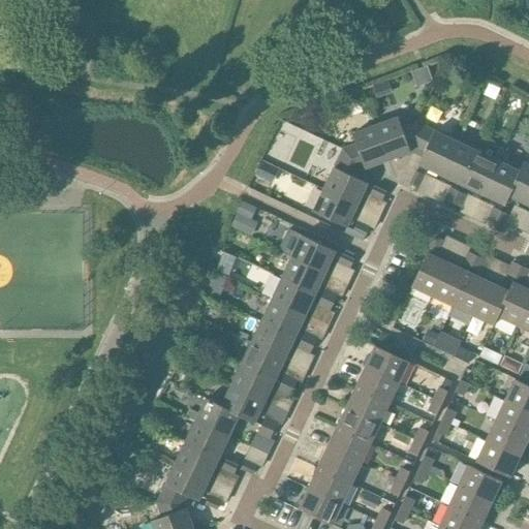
[(424,154),(435,131),(416,122),(402,127),(399,117),(375,125),(389,160),(411,152),(410,150),(414,149),(424,154)]
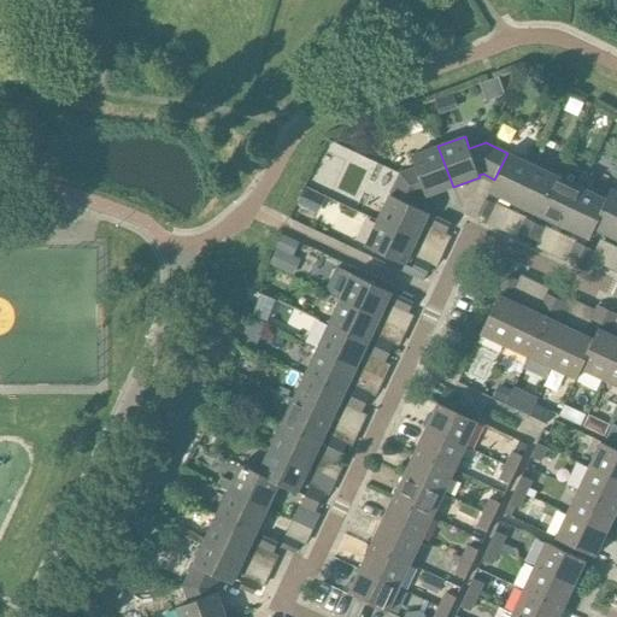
[(453,187),(438,146),(411,156),(416,168),(400,174),(389,195),(416,207),(422,197),(425,194),(427,197),(453,187)]
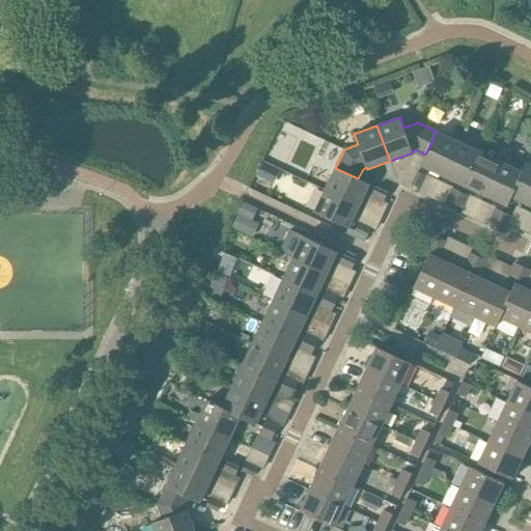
[(437,132),(425,155),(420,165),(443,175),(458,142),(437,132)]
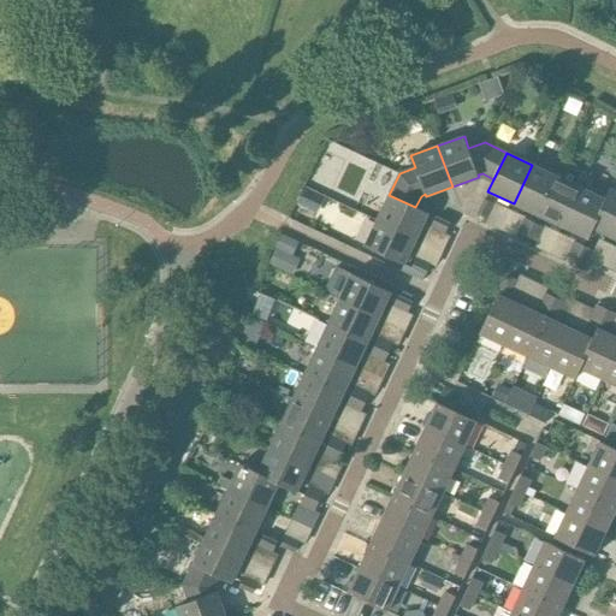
[(514,203),(538,215),(556,177),(532,165),(514,203)]
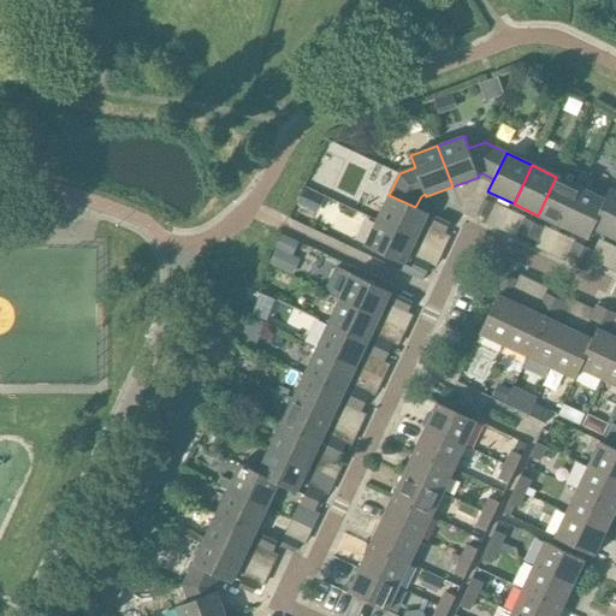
[(581,188),(556,177),(538,215),(563,227),(581,188)]
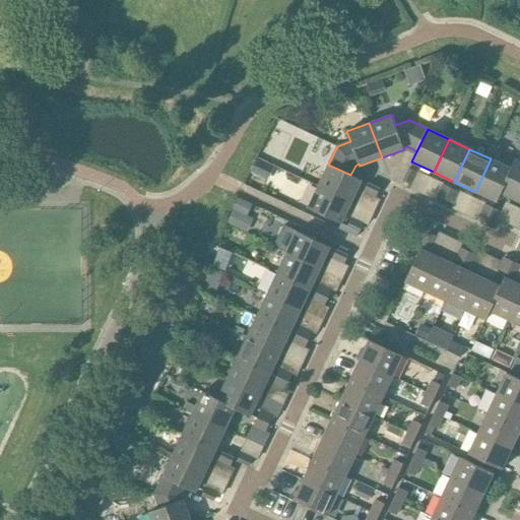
[(511,168),(491,158),(475,192),(497,202),(501,193),(500,193),(512,169),(511,168)]
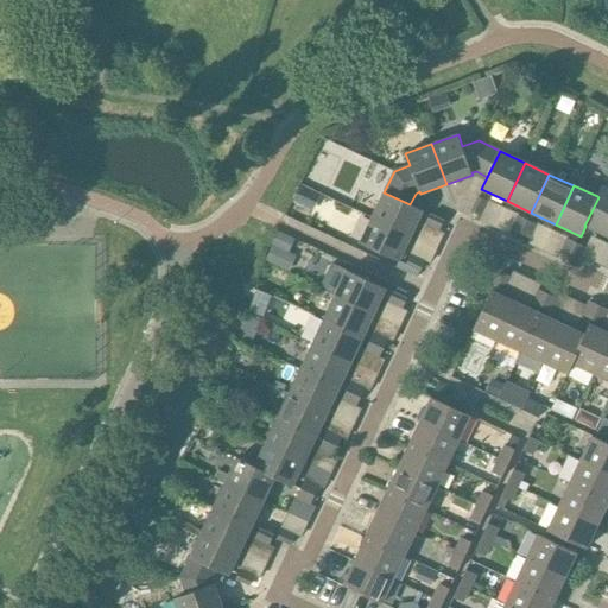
[(607,189),(602,187),(597,196),(599,197),(584,226),(586,226),(607,235),(607,189)]
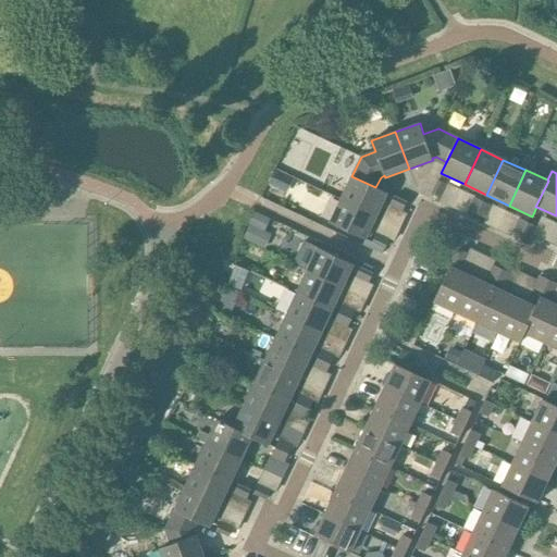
[(387,193),(375,187),(351,176),(342,199),(376,217),(387,193)]
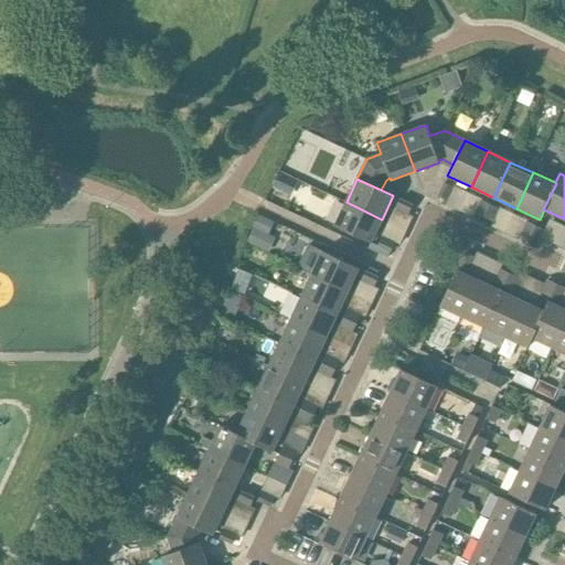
[(454,187),(445,183),(438,195),(447,200),(454,187)]
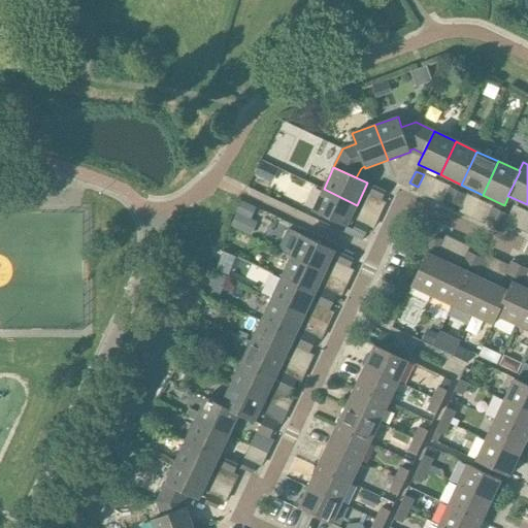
[(369,195),(382,200),(386,192),(373,187),(369,195)]
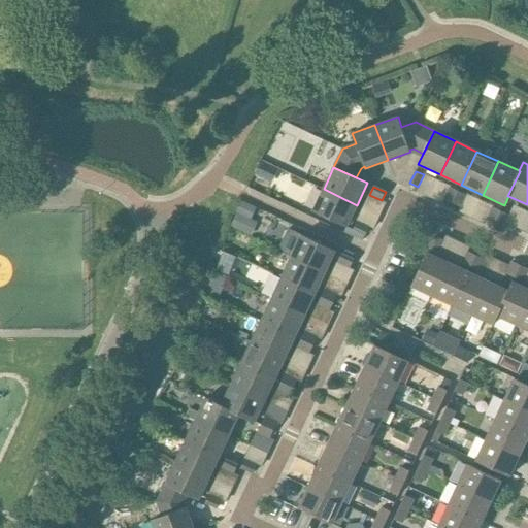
[(453,203),(458,191),(451,187),(444,199),(453,203)]
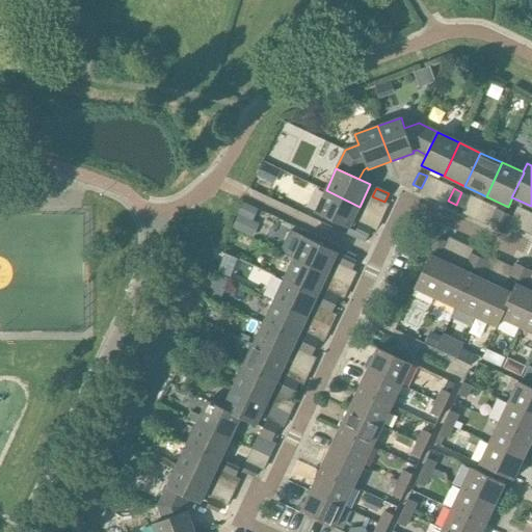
[(360,207),(326,190),(316,212),(349,229),(360,207)]
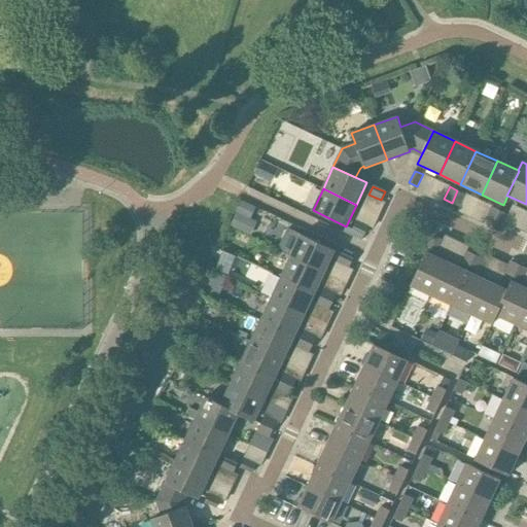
[(457,190),(452,203),(460,207),(465,195),(457,190)]
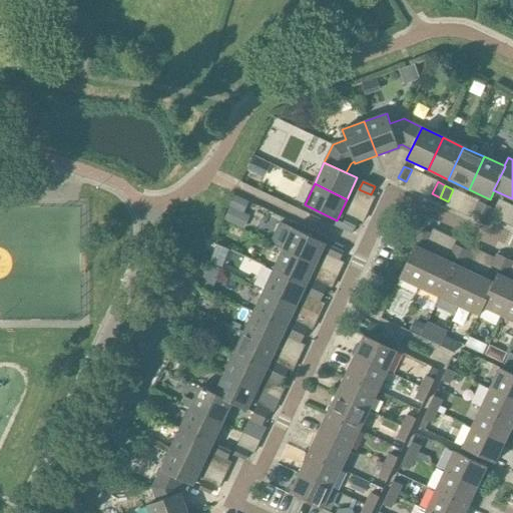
[(481,216),(486,204),(479,201),(473,213),(481,216)]
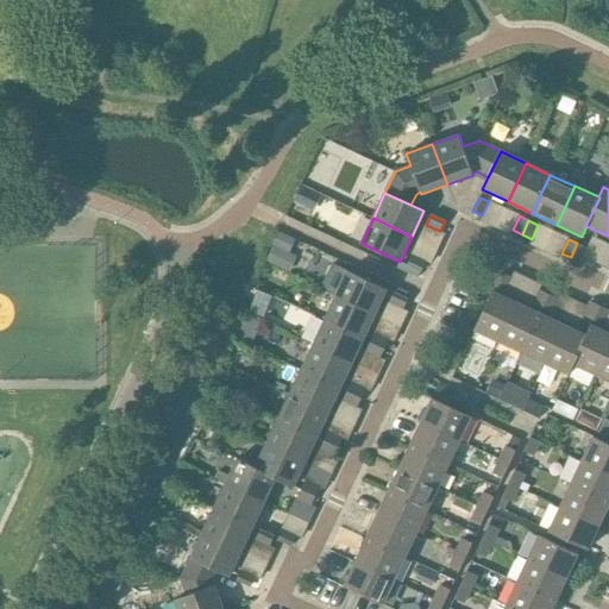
[(577,243),(571,257),(581,262),(586,248),(577,243)]
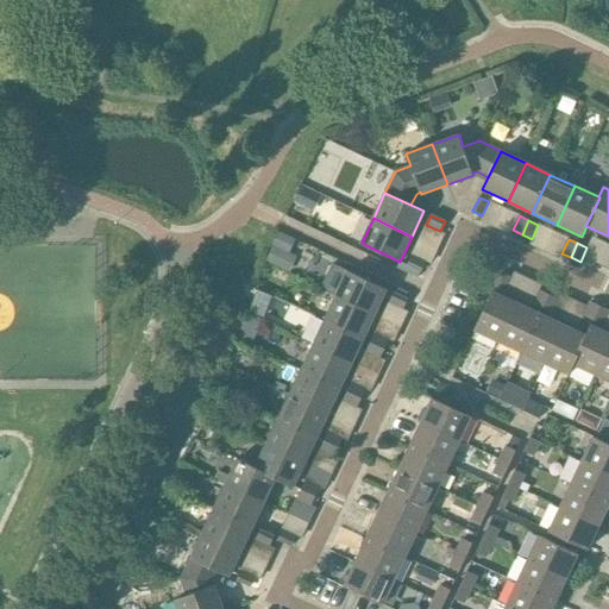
[(412,255),(407,264),(421,271),(426,262),(412,255)]
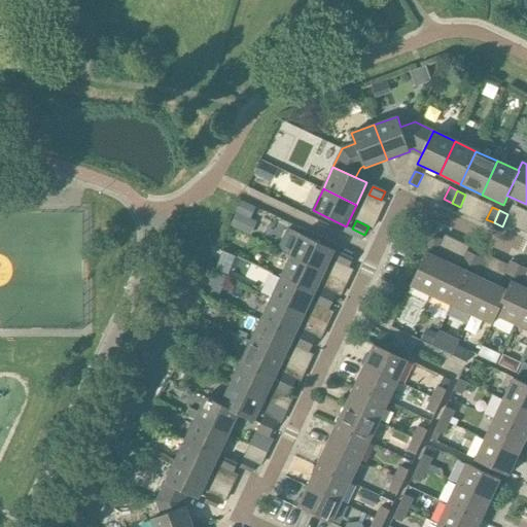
[(291,256),(324,272),(335,250),(302,235),(291,256)]
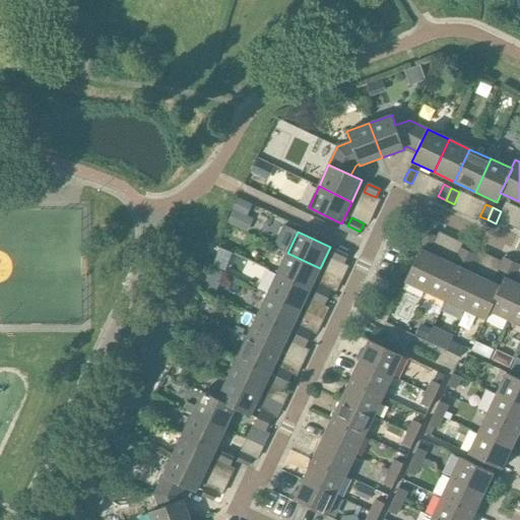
[(437,237),(429,233),(424,245),(432,249),(437,237)]
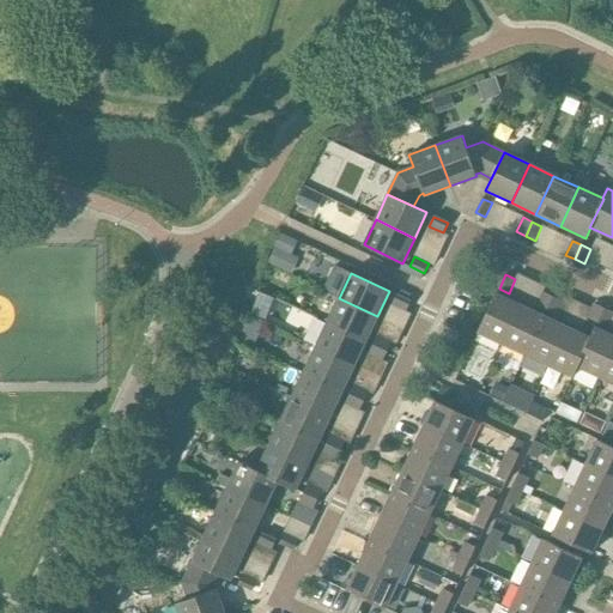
[(546,310),(552,296),(544,292),(536,307),(546,310)]
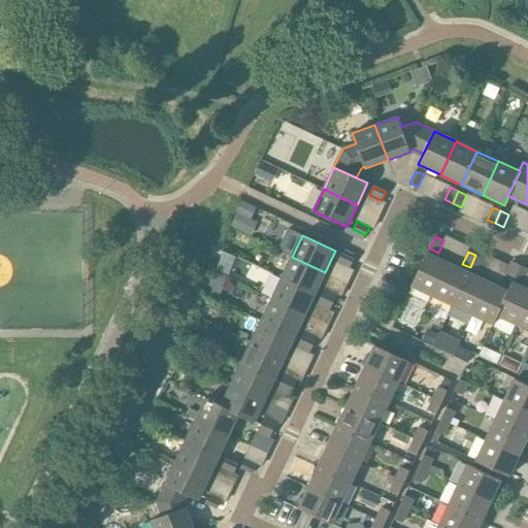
[(427,253),(423,261),(411,286),(432,296),(448,262),(427,253)]
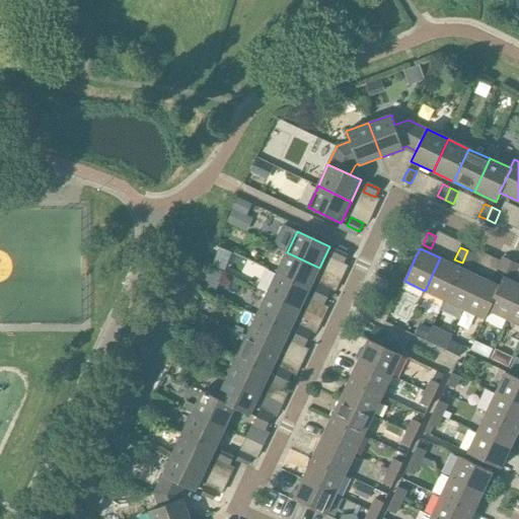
[(344,264),(348,255),(336,249),(331,257),(344,264)]
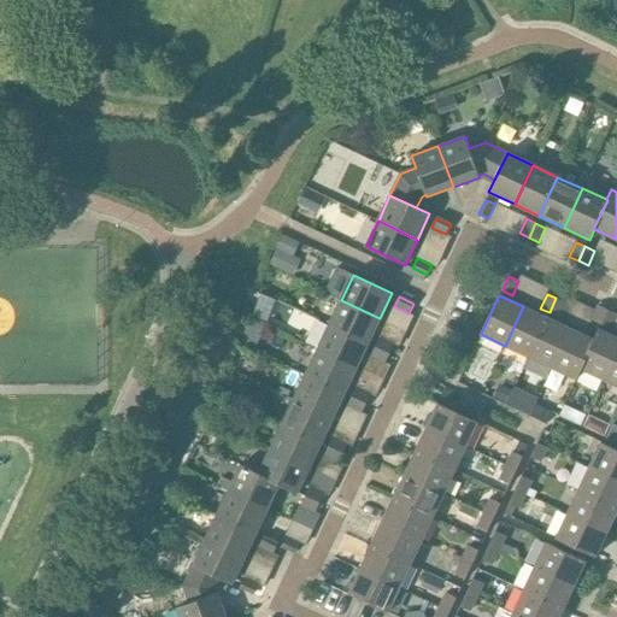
[(556,298),(550,312),(559,317),(565,303),(556,298)]
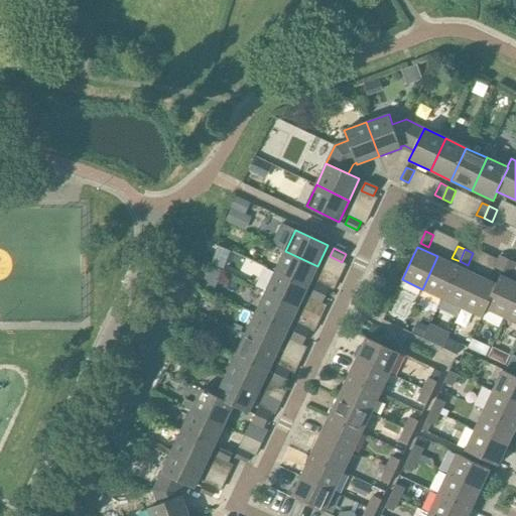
[(307,287),(317,266),(285,251),(275,271),(307,287)]
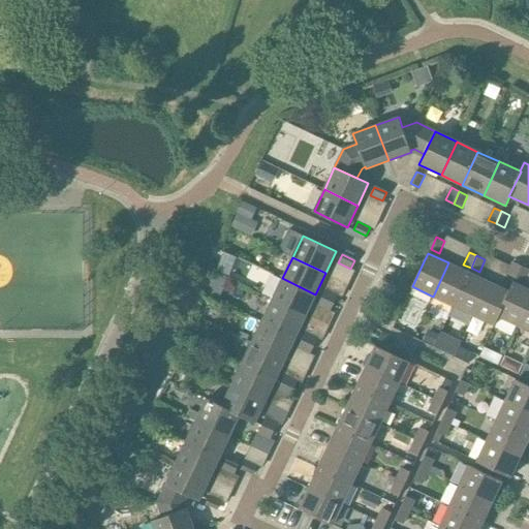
[(433,297),(453,306),(469,273),(448,262),(433,297)]
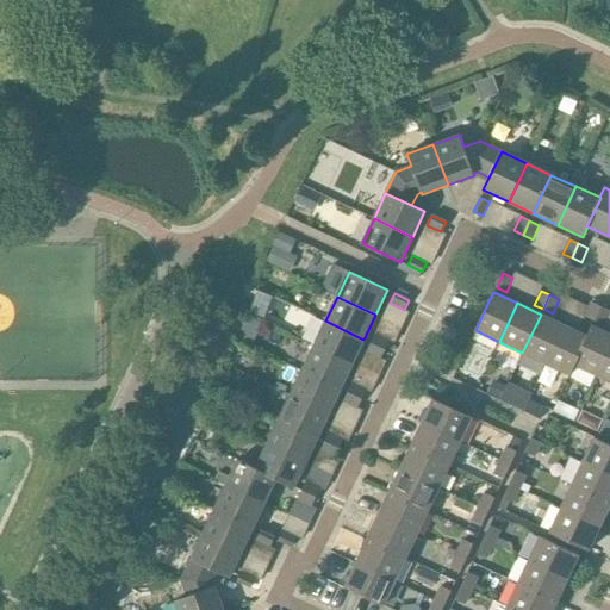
[(595,321),(601,306),(592,303),(585,316),(595,321)]
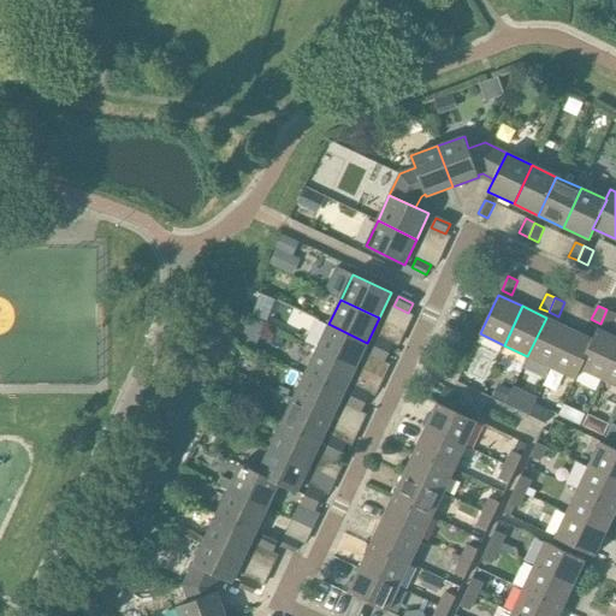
[(615,313),(606,309),(600,324),(610,329),(615,314),(615,313)]
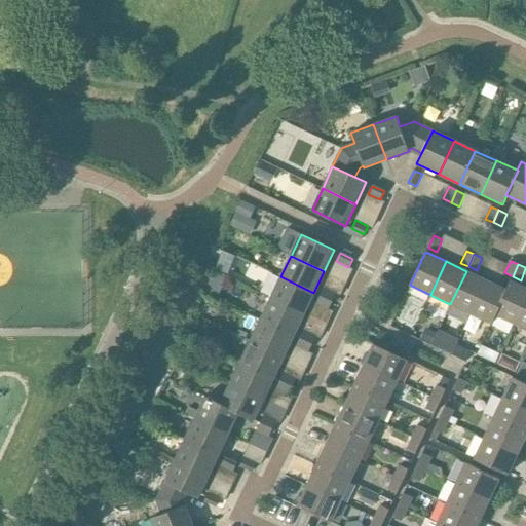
[(450,304),(471,313),(486,280),(466,271),(450,304)]
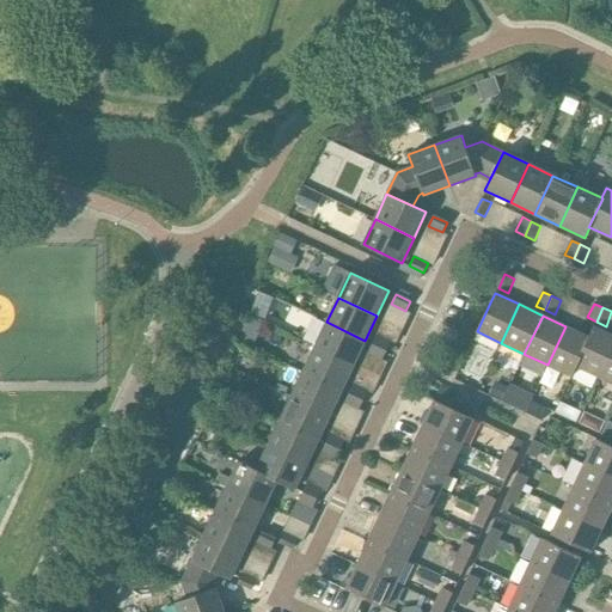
[(326,322),(314,347),(354,365),(365,341),(326,322)]
